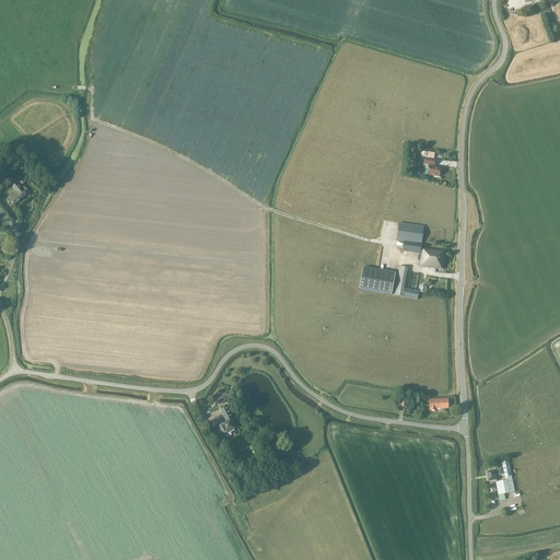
[(434,166),(429,165),(427,175),(440,177),(441,167),(434,166)]
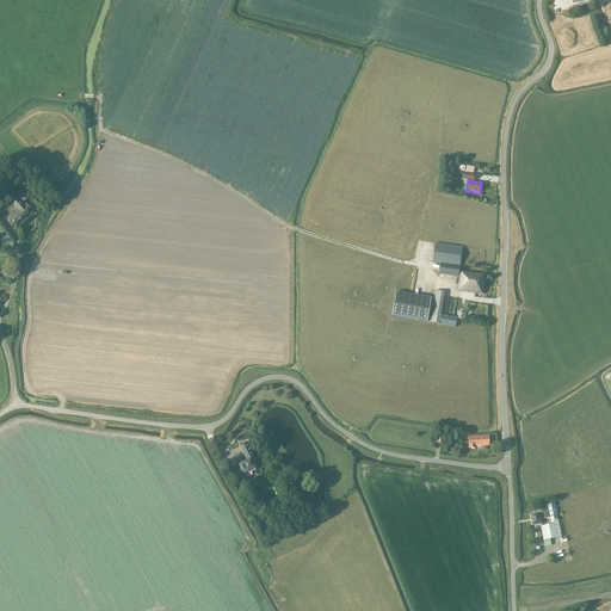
[(28,211),(30,209),(25,203),(22,204),(18,201),(13,204),(17,209),(7,217),(10,221),(11,220),(16,224),(29,214),(28,211)]
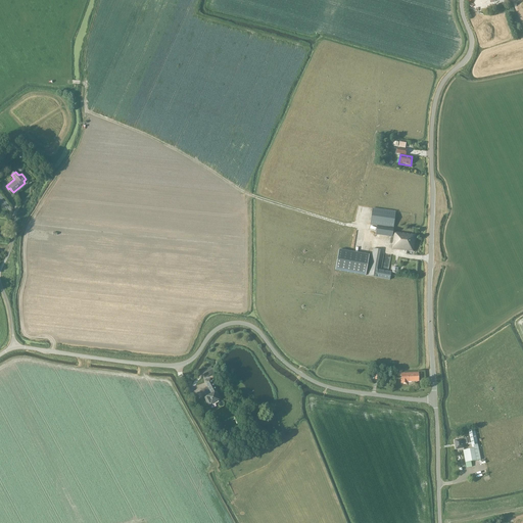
[(376,235),(392,237),(395,211),(372,208),(370,226),(377,227),(376,235)]
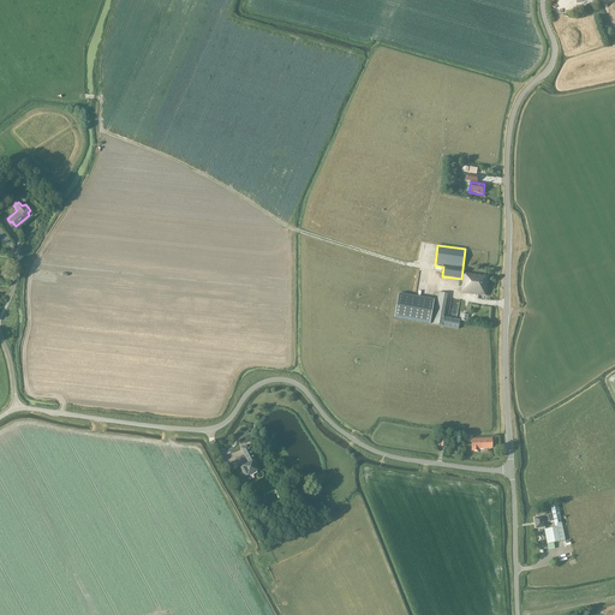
[(485,297),(488,276),(464,273),(461,293),(485,297)]
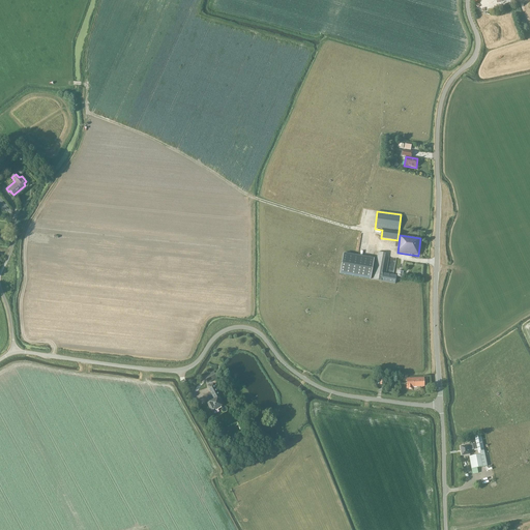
[(382,273),(385,254),(378,253),(373,280),(394,284),(396,275),(382,273)]
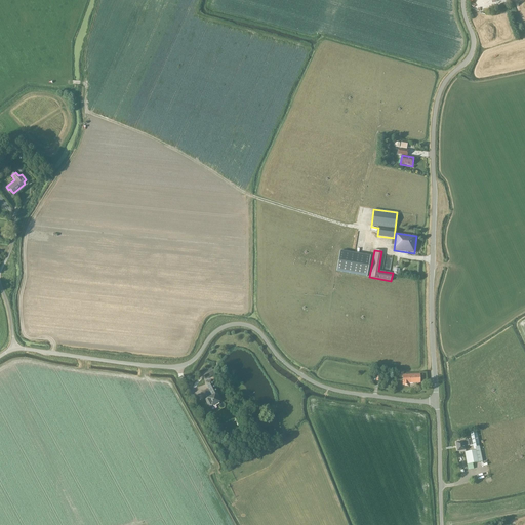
[(370,256),(340,251),(337,272),(366,277),(370,256)]
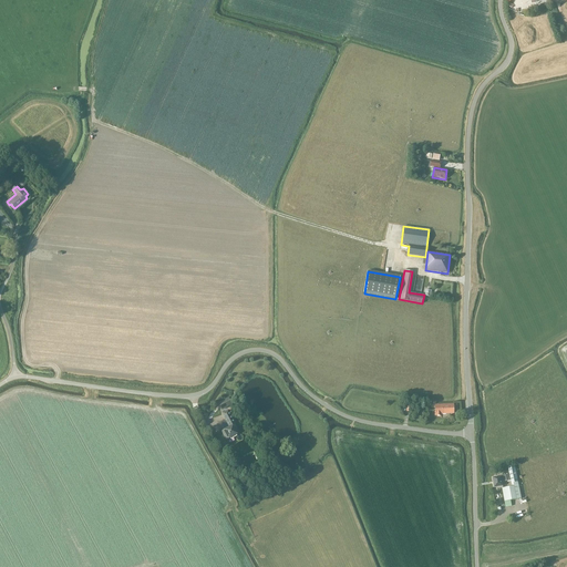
[(219,404),(223,410),(232,405),(228,399),(219,404)]
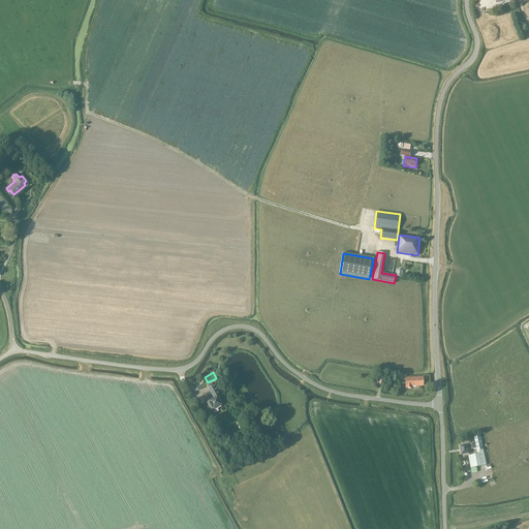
[(382,384),(384,374),(377,373),(375,383),(382,384)]
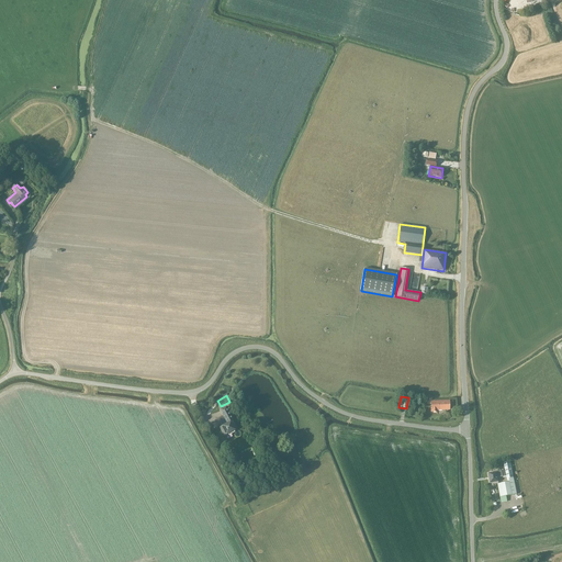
[(450,401),(431,402),(431,413),(438,413),(438,411),(450,411),(450,406),(453,406),(452,402),(450,402),(450,401)]
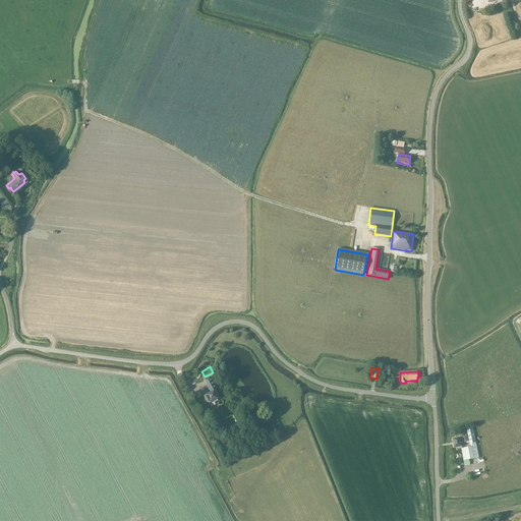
[(212,403),(217,400),(220,398),(210,378),(205,381),(211,392),(204,396),(209,404),(212,403)]
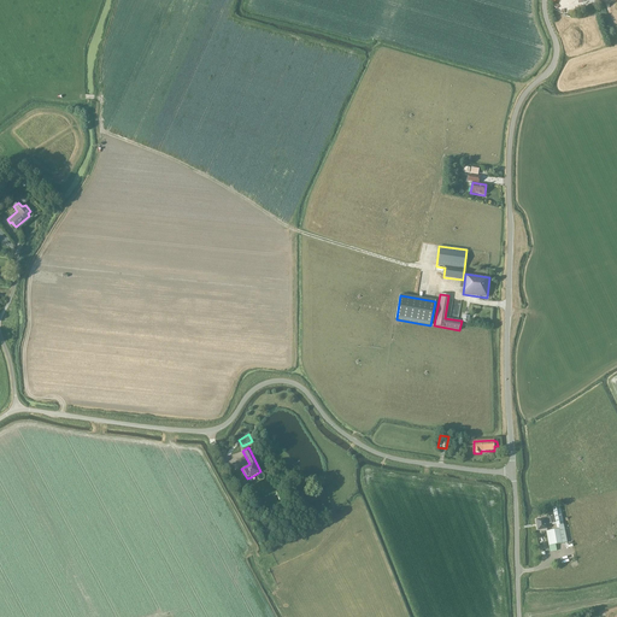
[(554,517),(556,523),(557,529),(546,532),(551,552),(557,551),(556,545),(568,542),(560,506),(553,509),(554,517)]
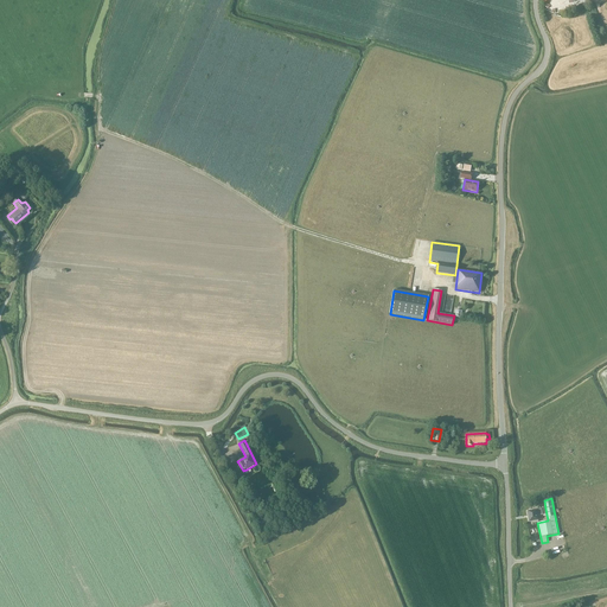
[(538,516),(543,515),(542,509),(528,511),(529,522),(540,521),(538,516)]
